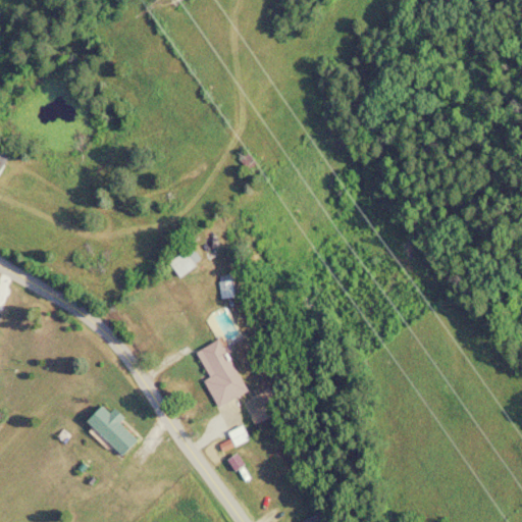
[(0,173),(8,159),(0,154),(0,173)]
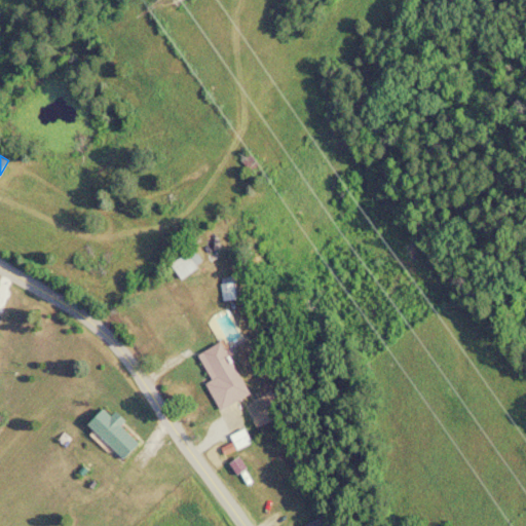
[(202,264),(192,251),(171,266),(181,280),(202,264)]
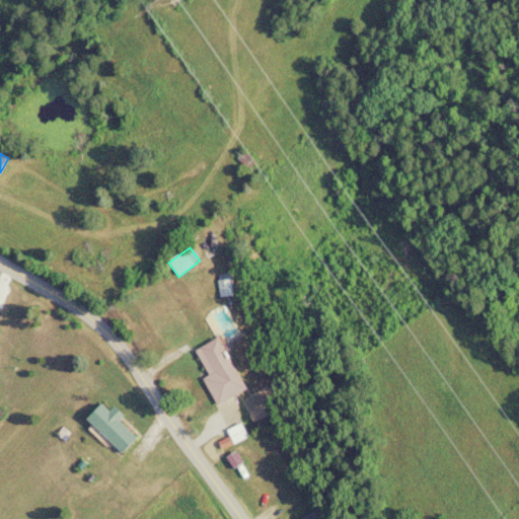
[(203,380),(217,406),(246,391),(218,338),(196,351),(209,376),(203,380)]
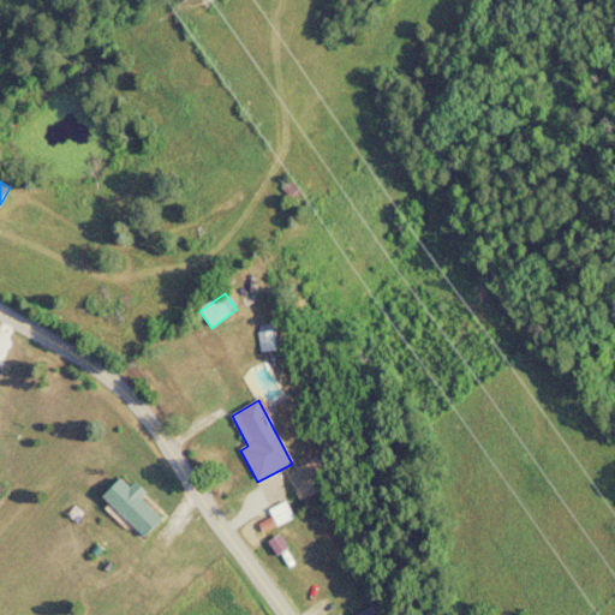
[(136,483),(130,488),(121,479),(102,497),(143,538),(162,519),(143,499),(148,495),(136,483)]
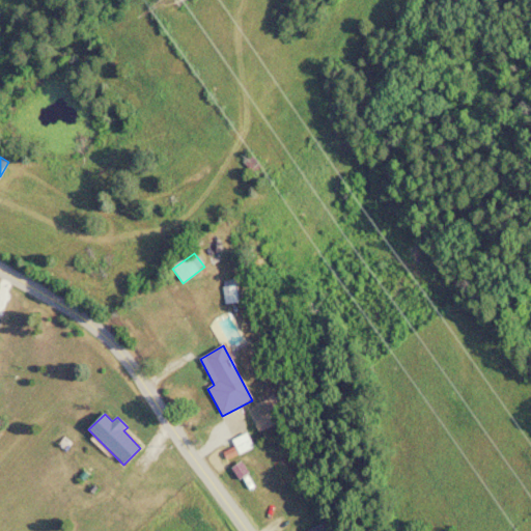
[(308,530),(331,530),(326,521),(308,530)]
